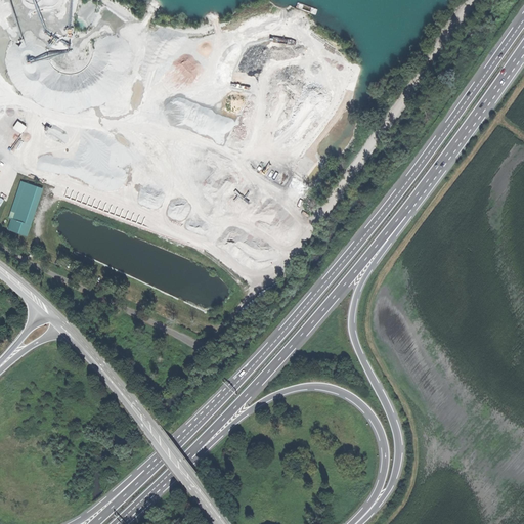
[(26,127),(18,122),(13,128),(22,134),(26,127)]
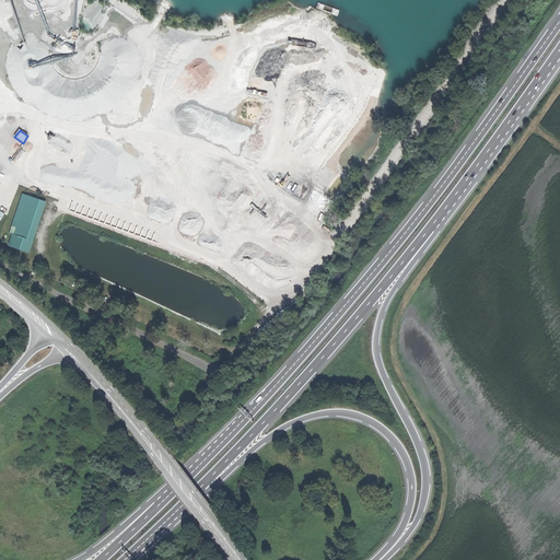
[(38,206),(41,200),(27,196),(26,201),(38,206)]
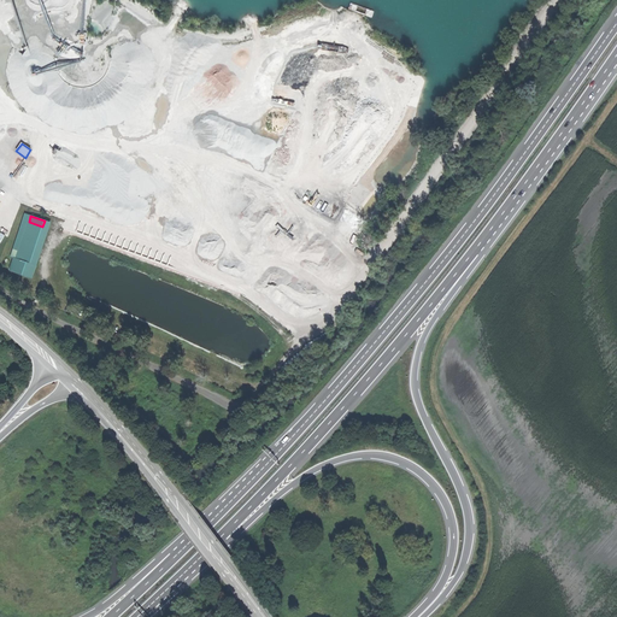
[(51,223),(45,221),(42,227),(33,258),(30,264),(37,266),(51,223)]
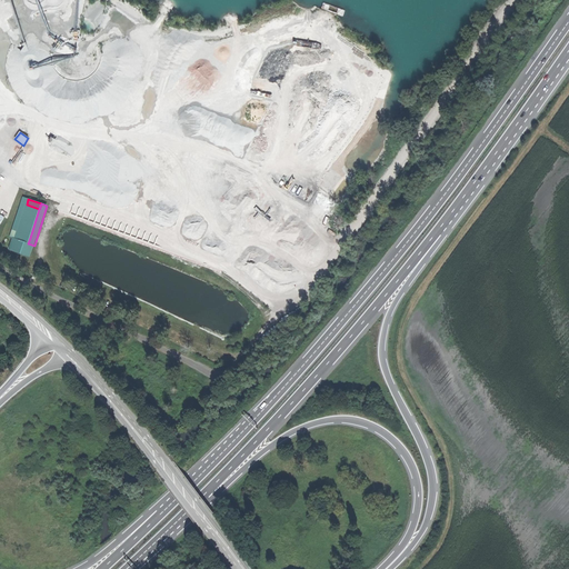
[(39,209),(27,205),(17,235),(30,238),(39,209)]
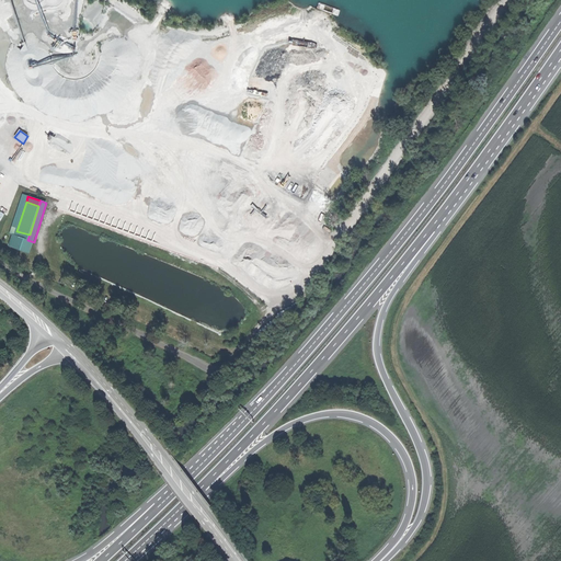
[(30,235),(16,231),(15,237),(27,240),(30,235)]
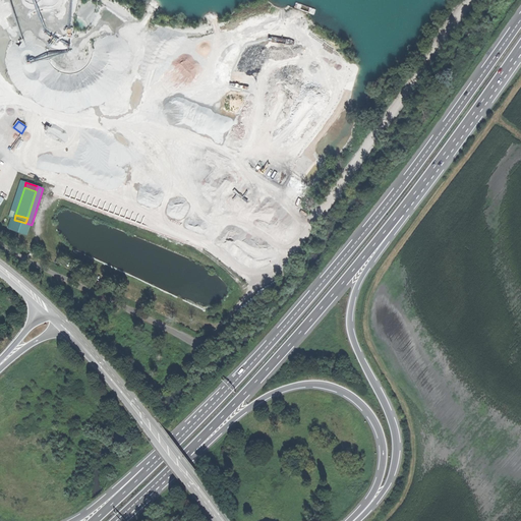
[(14,220),(12,219),(9,229),(29,235),(32,225),(25,223),(14,220)]
